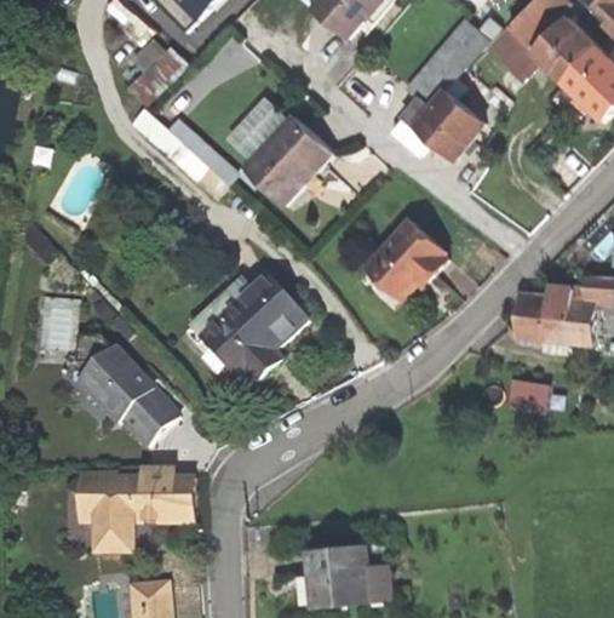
[(199,18),(181,0),(164,0),(159,5),(184,32),(199,18)]
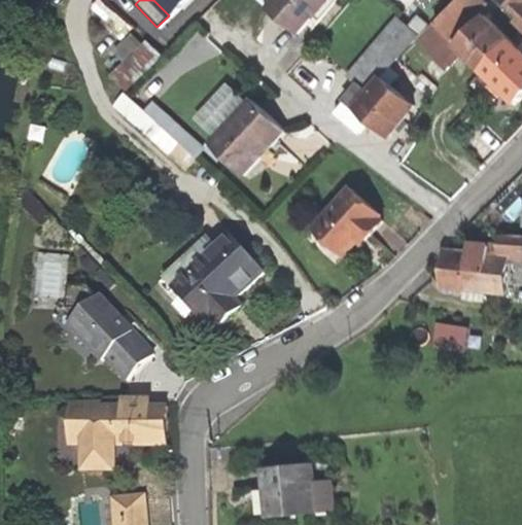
[(153,0),(169,15),(183,0),(153,0)]
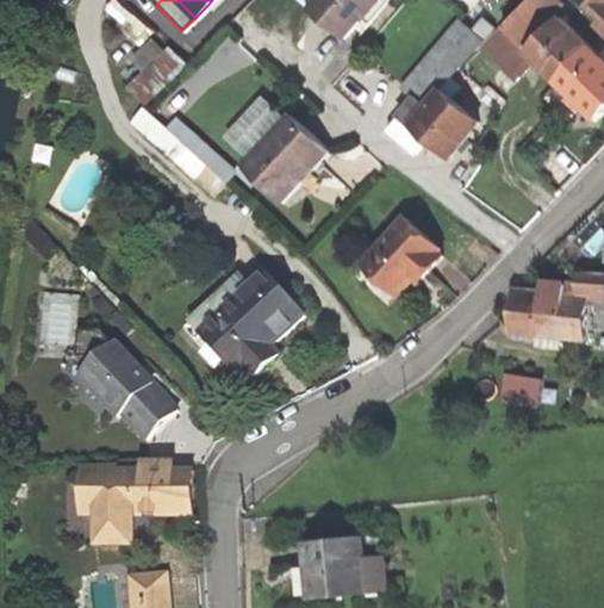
[(340,38),(372,0),(310,0),(305,6),(304,7),(330,30),(340,38)]
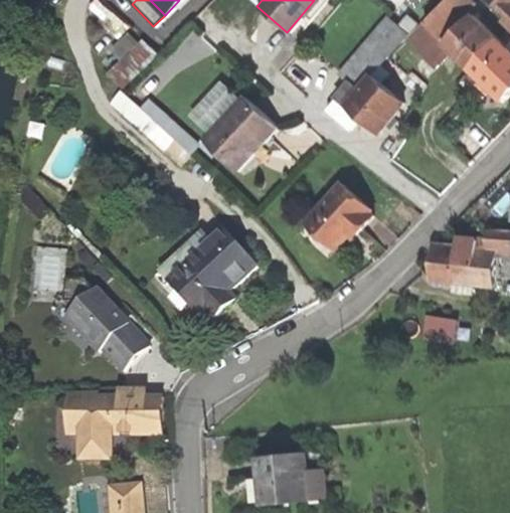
[(433,66),(449,48),(437,35),(471,0),(442,0),(404,38),(433,66)]
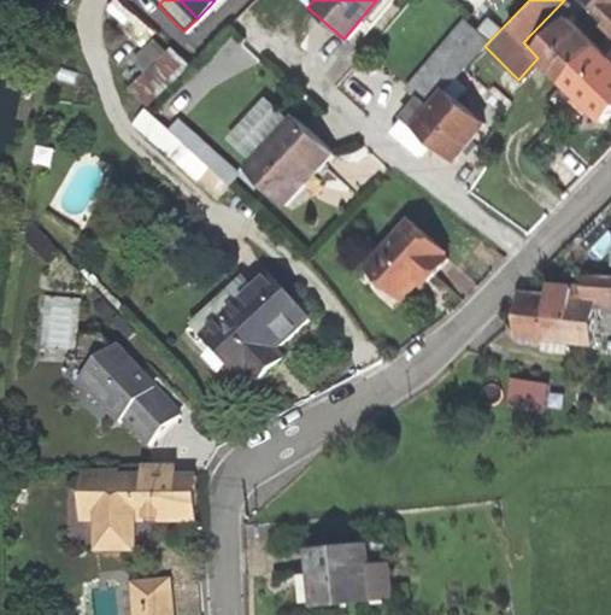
[(586,0),(605,18),(599,24),(610,35),(610,0),(586,0)]
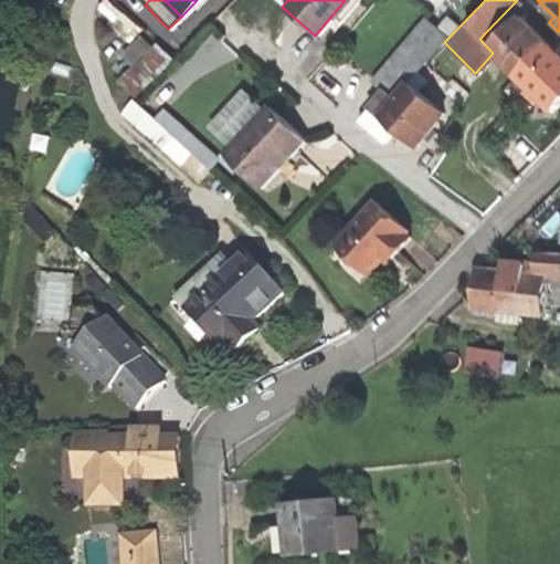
[(498,59),(513,74),(543,43),(545,41),(517,16),(493,42),(504,53),(498,59)]
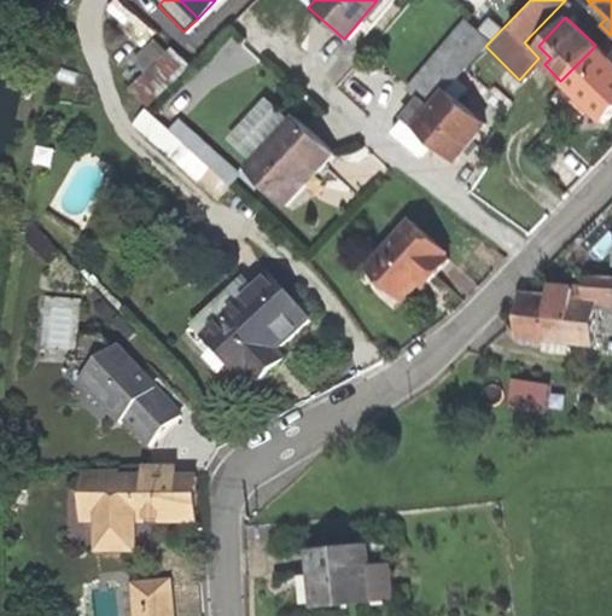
[(404,87),(417,98),(421,91),(432,100),(443,88),(441,87),(487,40),(462,19),(404,87)]
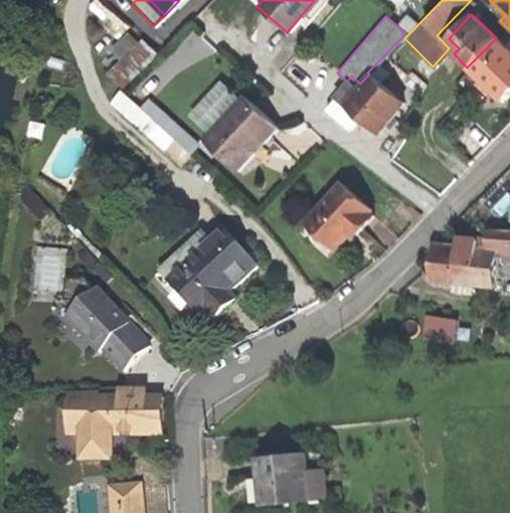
[(96,60),(126,84),(154,50),(125,25),(96,60)]
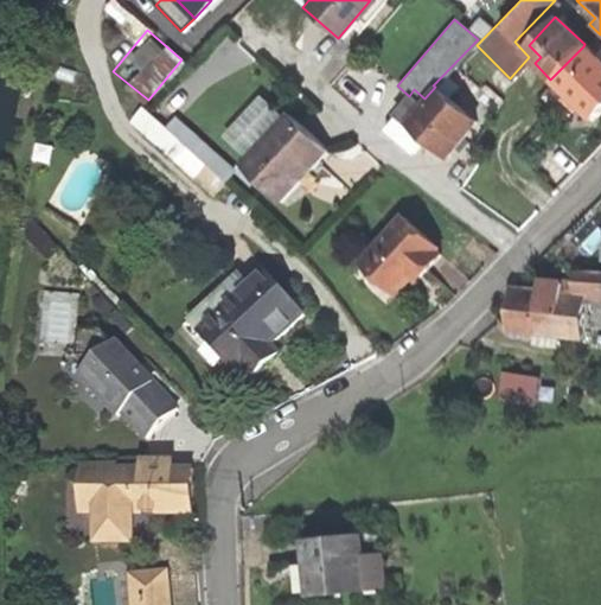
[(600,104),(600,63),(583,46),(550,80),(558,88),(552,94),(576,115),(581,110),(589,118),(600,104)]
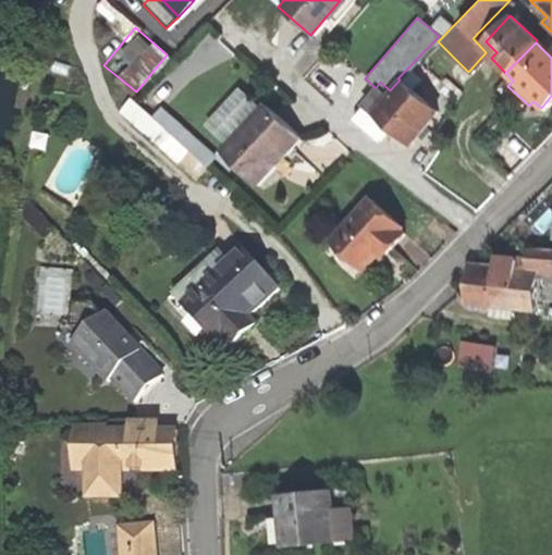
[(376,88),(362,105),(388,126),(407,143),(420,127),(434,110),(400,79),(390,90),(380,82),(376,88)]
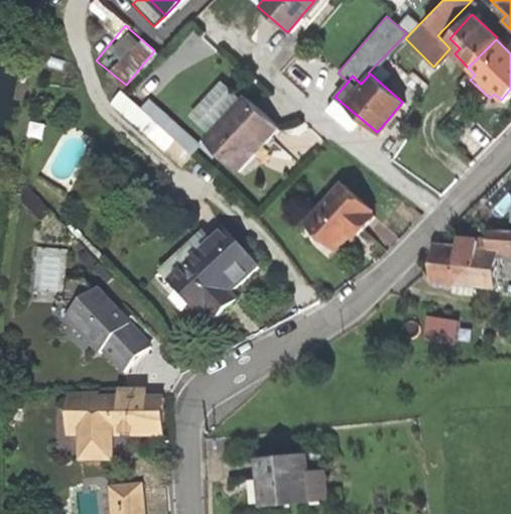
[(110,102),(138,127),(148,116),(120,91),(110,102)]
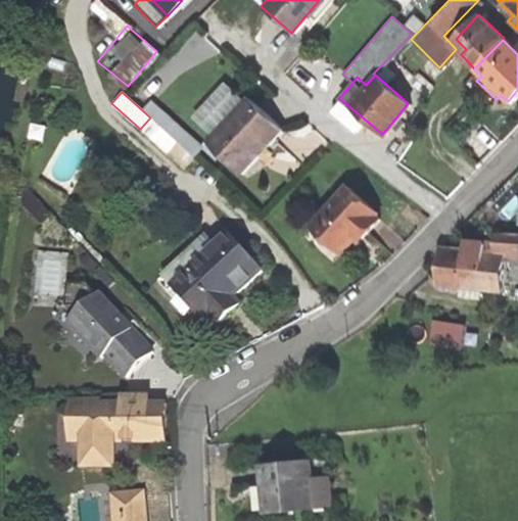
[(265,115),(243,96),(202,141),(238,174),(279,129),(265,115)]
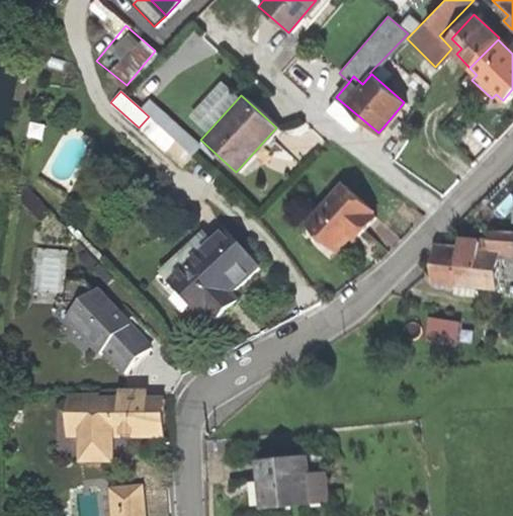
[(360,117),(336,97),(325,109),(350,131),(360,117)]
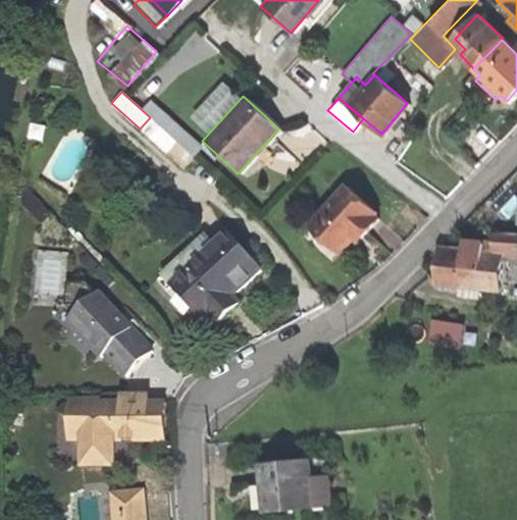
[(192,152),(200,144),(159,107),(150,117),(140,128),(181,165),(192,152)]
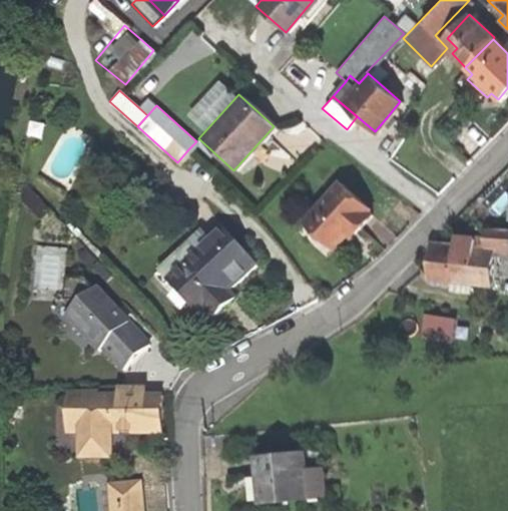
[(345,233),(353,224),(357,227),(370,213),(366,210),(368,208),(338,181),(303,220),(333,247),(345,233)]
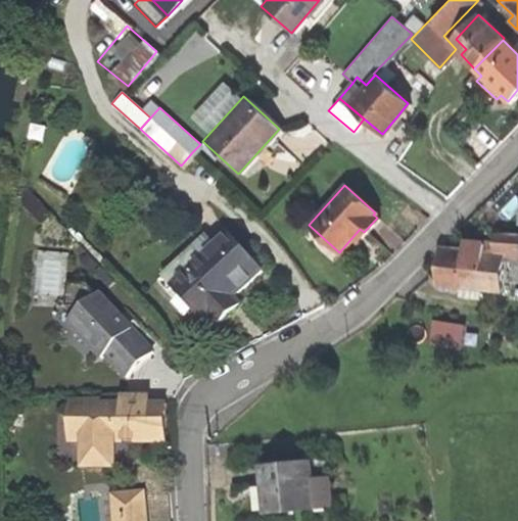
[(29,187),(18,201),(43,219),(53,205),(29,187)]
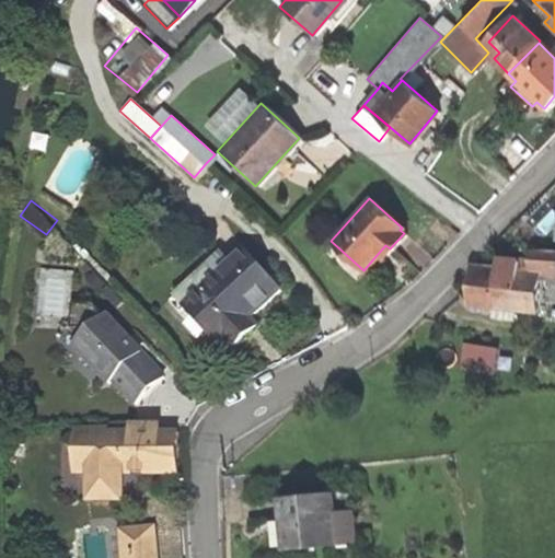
[(385,253),(390,248),(385,245),(377,255),(381,258),(385,253)]
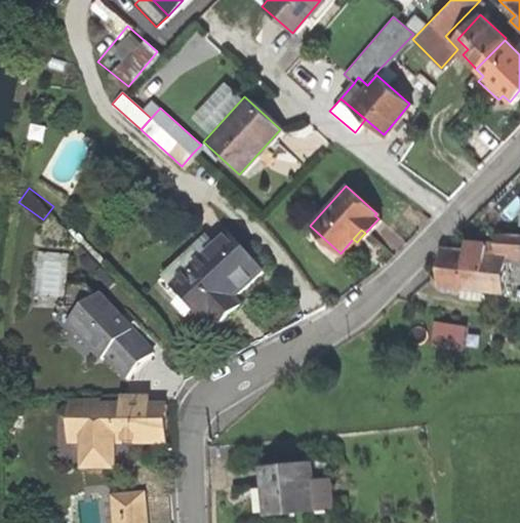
[(158,277),(166,286),(215,242),(207,233),(158,277)]
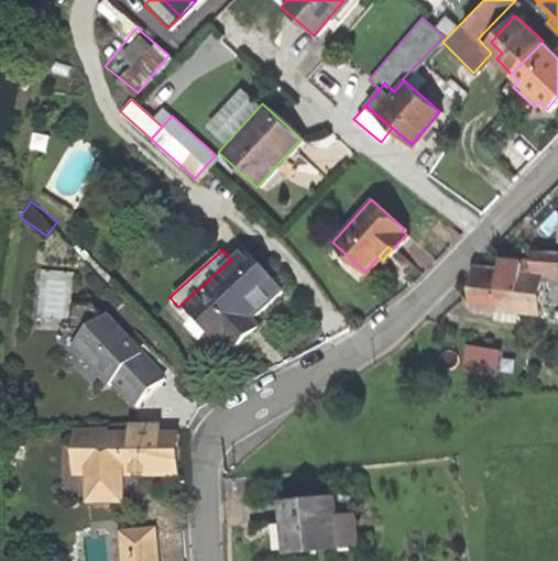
[(545,270),(557,270),(557,250),(533,250),(532,268),(545,270)]
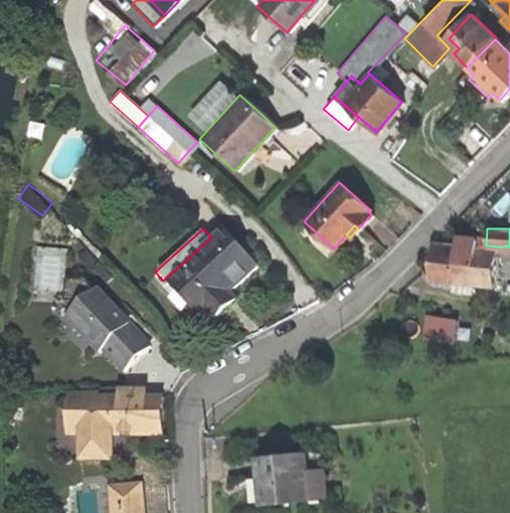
[(211,237),(163,281),(197,319),(202,315),(209,322),(219,313),(235,299),(228,291),(255,267),(220,229),(211,237)]
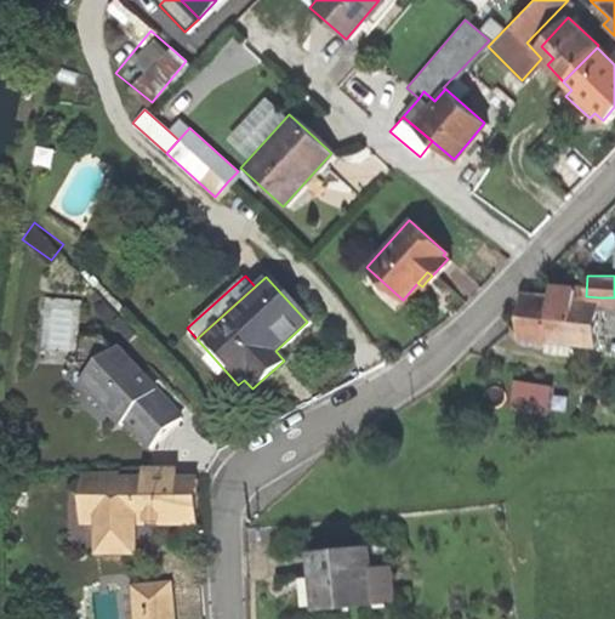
[(591,342),(596,301),(570,299),(571,288),(550,285),(548,296),(519,294),(517,317),(514,335),(591,342)]
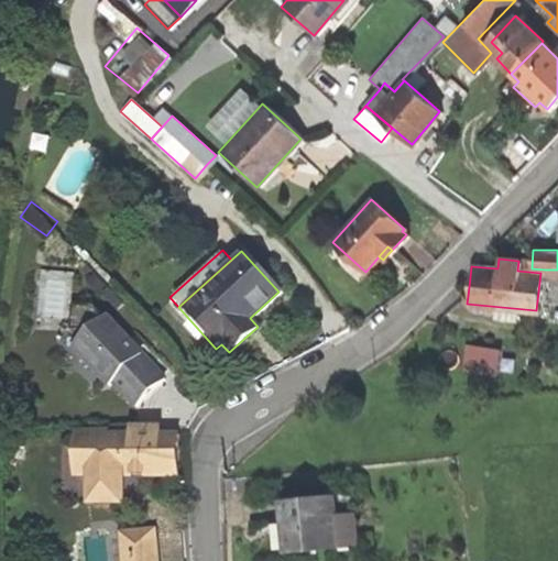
[(152,385),(160,377),(137,353),(133,354),(123,343),(123,341),(100,318),(88,330),(76,330),(76,355),(105,385),(108,382),(132,405),(152,385)]
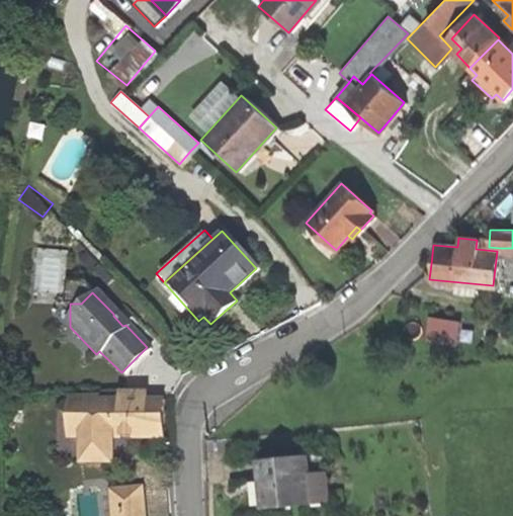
[(455,322),(428,318),(425,336),(452,340),(455,322)]
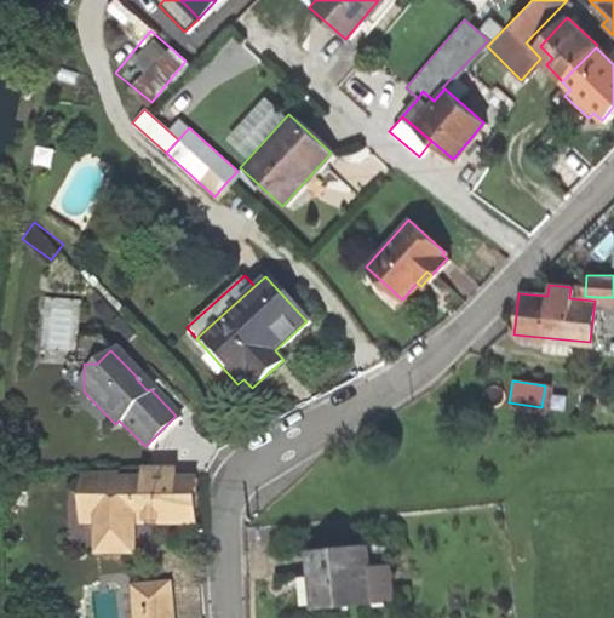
[(139,471),(139,479),(114,479),(76,479),(76,519),(95,519),(93,544),(128,545),(128,539),(137,538),(144,533),(149,530),(149,525),(193,526),(193,507),(193,480),(173,479),(172,471),(139,471)]
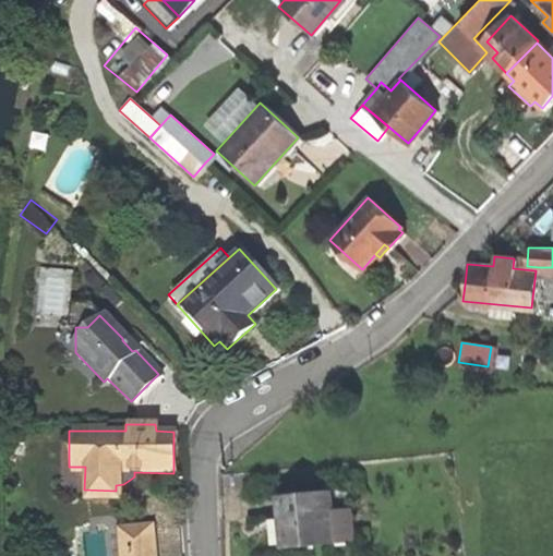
[(329,509),(327,487),(276,494),(278,521),(281,545),(333,540),(329,509)]
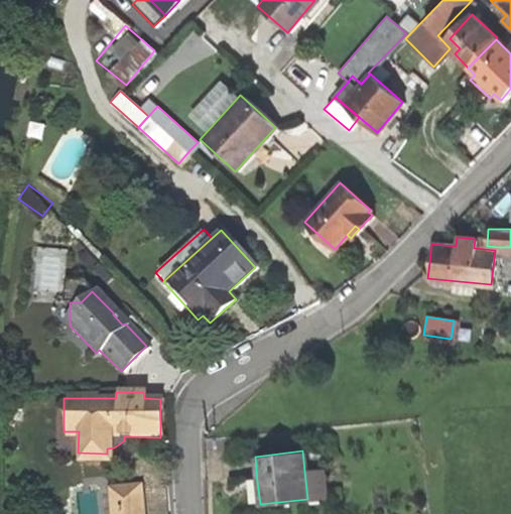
[(321,469),(304,471),(307,499),(324,497),(321,469)]
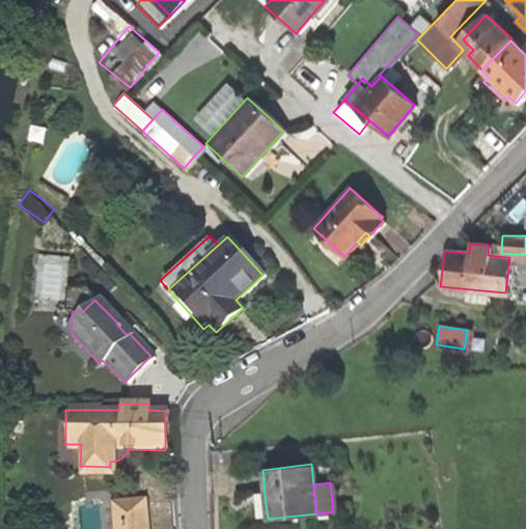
[(143,528),(141,499),(109,501),(111,528),(143,528)]
